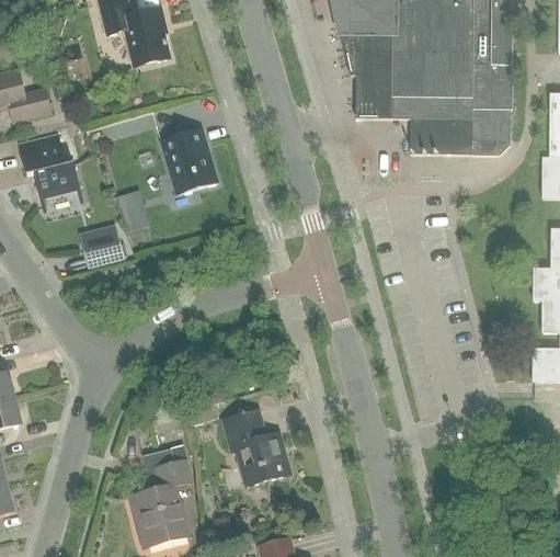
[(106,36),(124,32),(133,67),(170,58),(163,33),(167,32),(160,7),(130,13),(126,0),(98,0),(101,11),(106,36)]
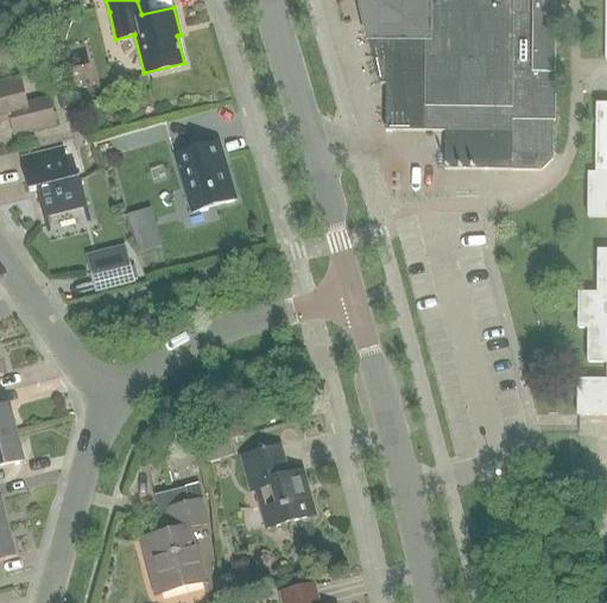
[(362,0),(366,14),(379,81),(386,81),(385,127),(423,127),(444,127),(444,166),(510,166),(539,167),(551,156),(551,150),(552,150),(552,116),(555,116),(555,69),(556,69),(556,12),(556,0),(362,0)]
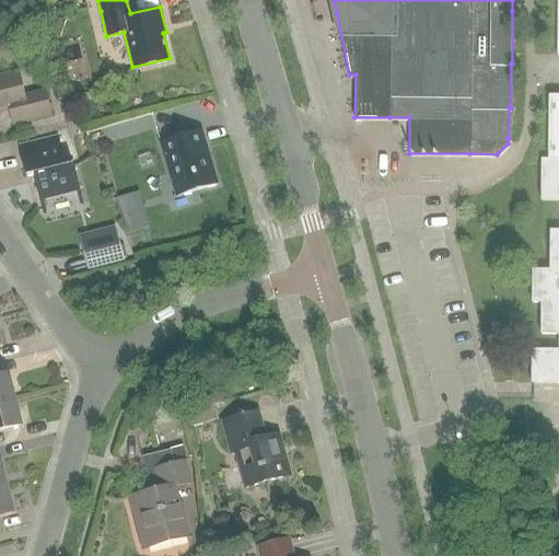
[(12,122),(50,113),(44,88),(23,92),(19,69),(0,73),(0,109),(9,108),(12,122)]
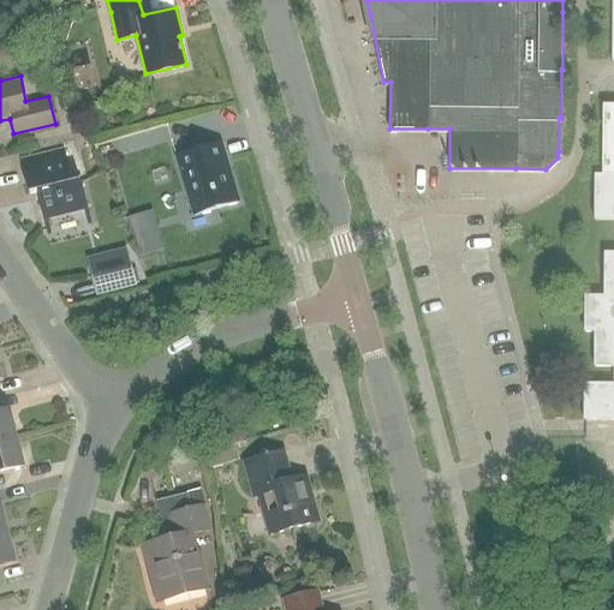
[(602,172),(594,172),(592,217),(613,217),(613,250),(604,250),(603,293),(584,293),(584,329),(595,329),(594,363),(613,364),(613,382),(583,381),(583,416),(613,416),(613,101),(602,101),(602,172)]
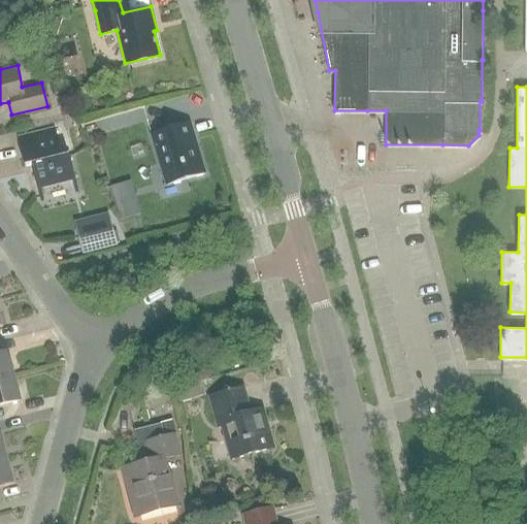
[(190,120),(163,128),(150,132),(165,183),(205,170),(190,120)]
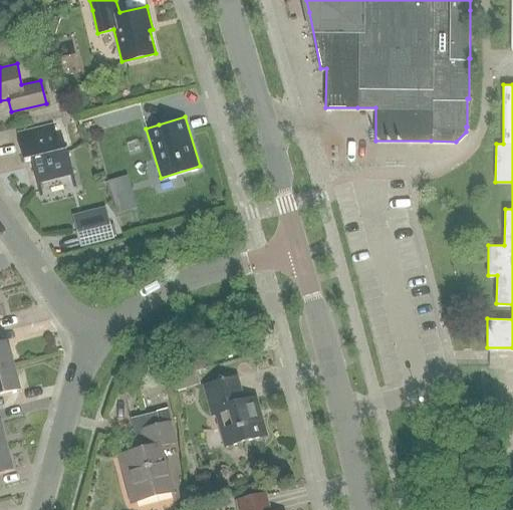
[(35,180),(73,171),(67,148),(57,151),(56,145),(58,145),(53,121),(17,131),(24,160),(33,158),(34,163),(31,164),(35,180)]
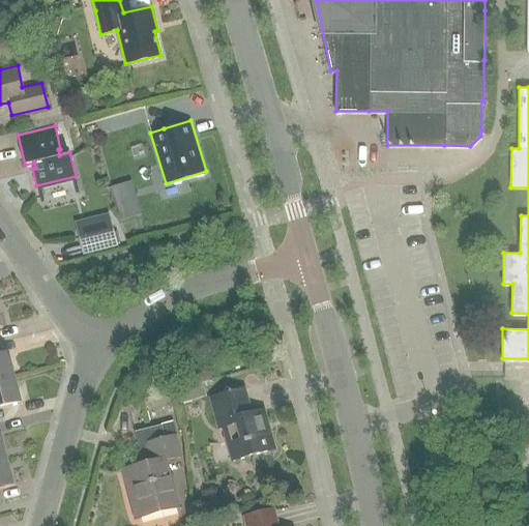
[(114,186),(120,213),(141,209),(135,182),(114,186)]
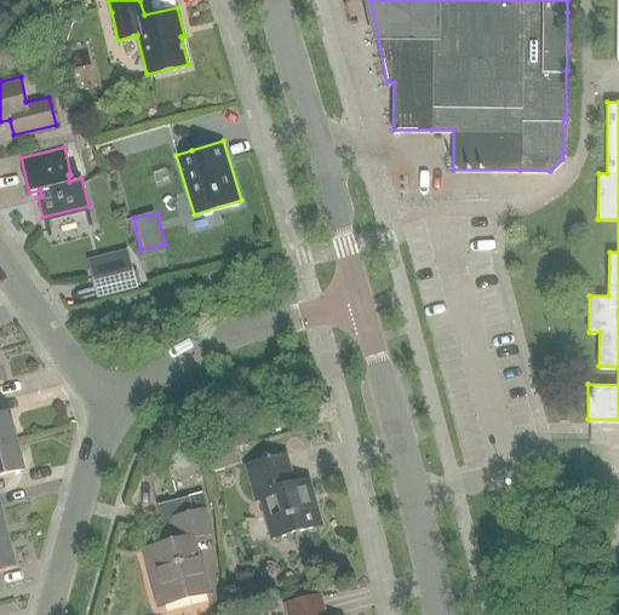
[(131,266),(91,276),(96,295),(136,286),(131,266)]
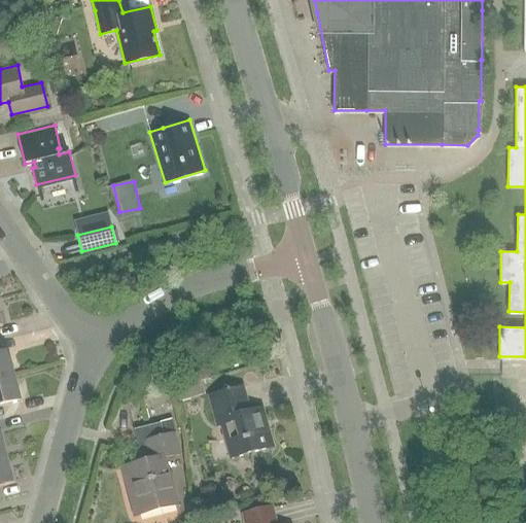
[(0,376),(15,372),(8,347),(0,349),(0,376)]
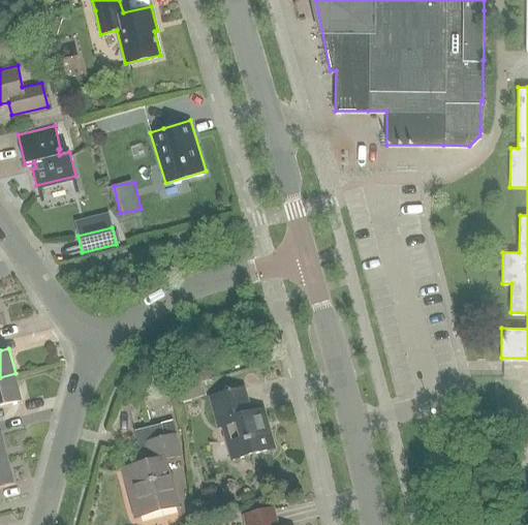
[(0,404),(22,399),(16,373),(0,377),(0,404)]
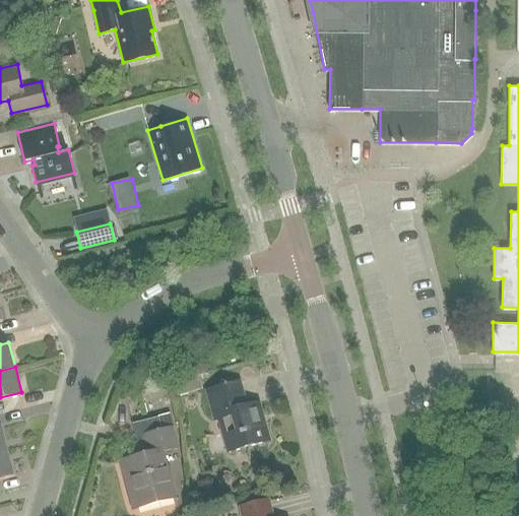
[(223,450),(269,438),(259,399),(246,402),(240,379),(203,388),(211,417),(214,416),(223,450)]
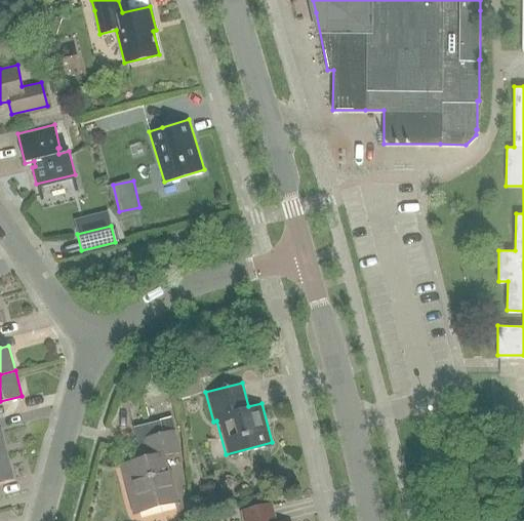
[(142,457),(129,461),(137,494),(129,496),(133,510),(175,499),(163,452),(178,449),(169,415),(133,425),(142,457)]
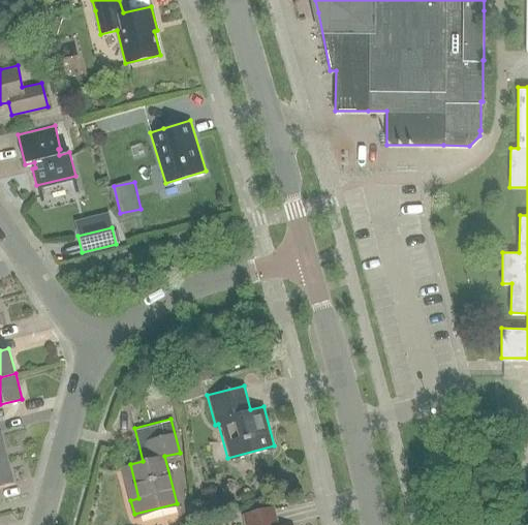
[(0,485),(13,482),(7,457),(0,458),(0,485)]
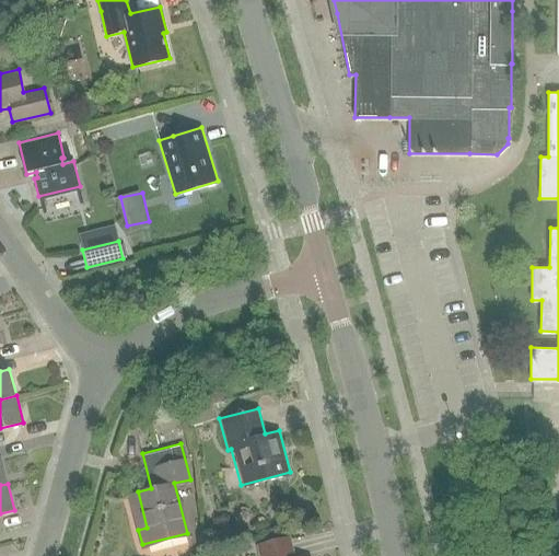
[(292,555),(288,537),(258,545),(260,555),(292,555)]
